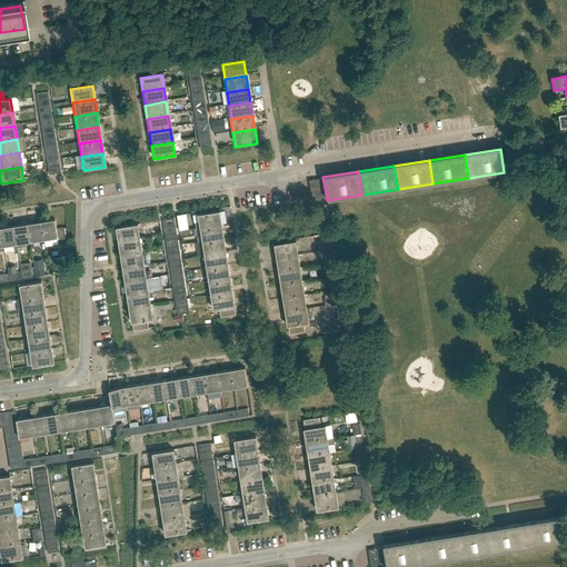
[(308,189),(322,187),(321,180),(307,182),(308,189)]
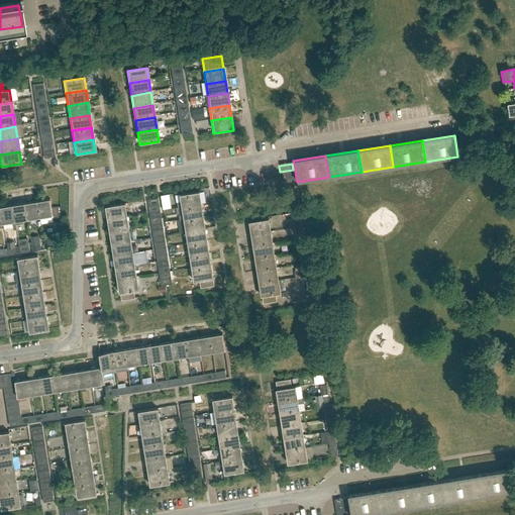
[(281,178),(293,176),(293,170),(280,172),(281,178)]
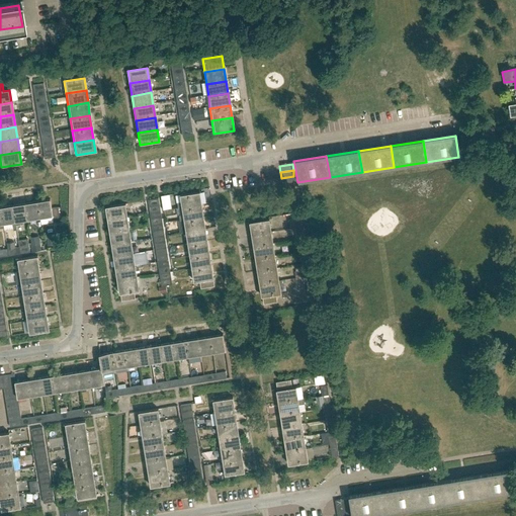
[(293,176),(281,178),(282,184),(294,182),(293,176)]
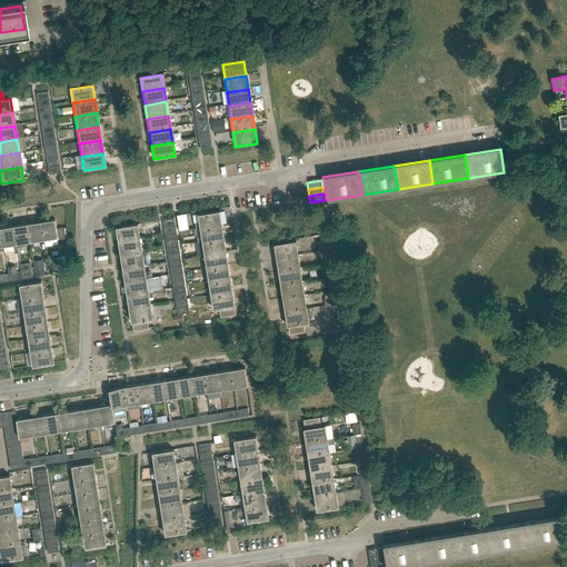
[(194,230),(199,230),(220,226),(218,212),(197,216),(198,224),(192,225),(194,230)]
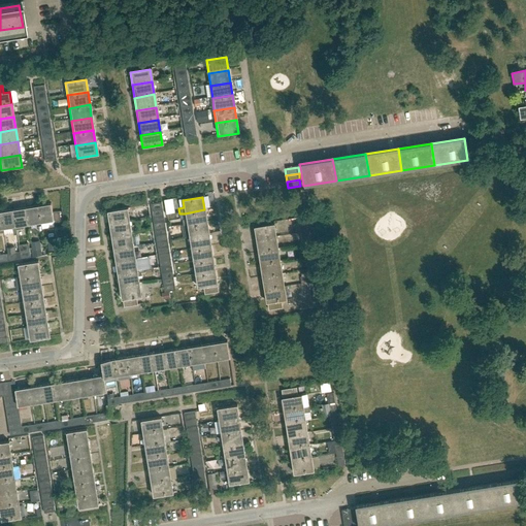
[(36,206),(39,223),(52,221),(53,224),(59,223),(58,212),(51,214),(50,204),(36,206)]
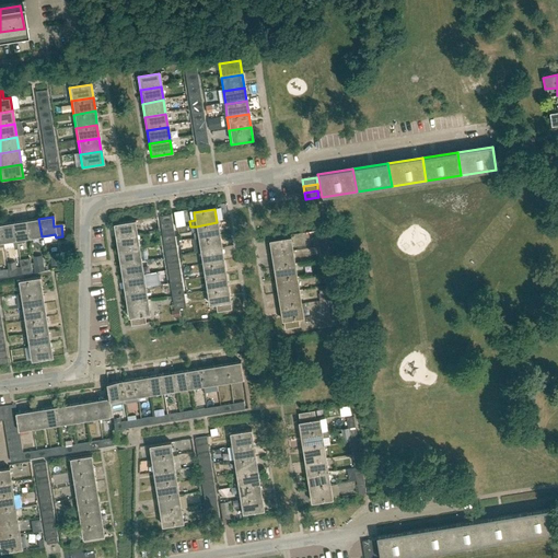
[(28,239),(42,236),(38,219),(25,221),(28,239)]
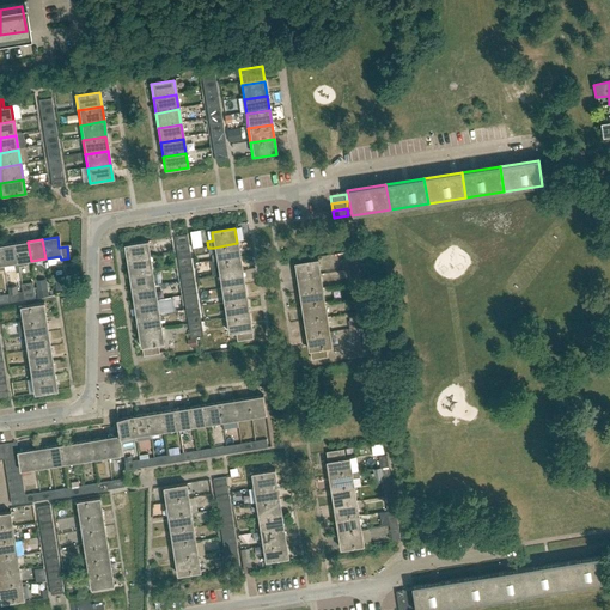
[(31,261),(28,242),(13,244),(17,263),(17,268),(26,267),(25,262),(31,261)]
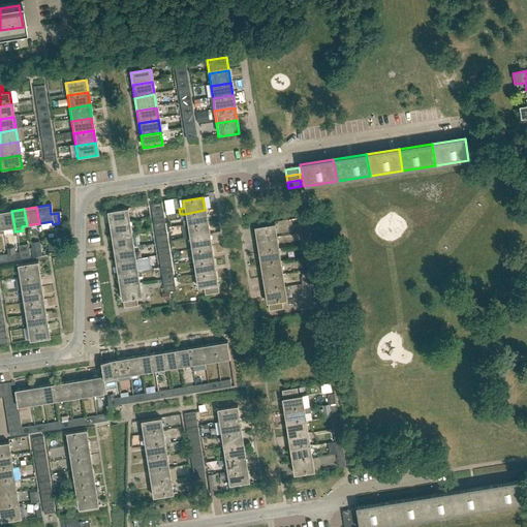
[(109,225),(128,222),(126,210),(106,213),(109,225)]
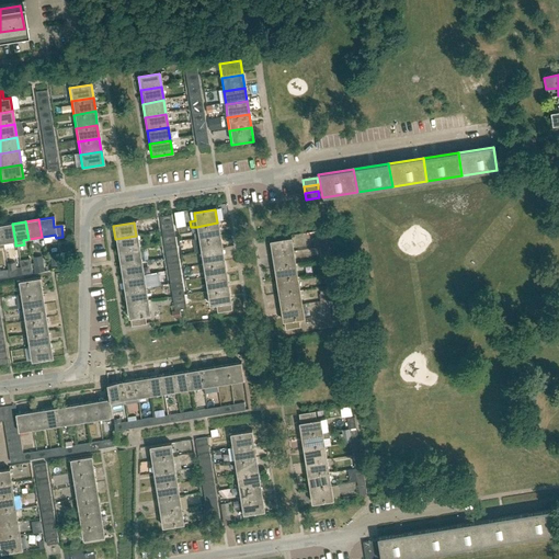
[(198,240),(219,237),(217,223),(196,227),(197,234),(192,235),(193,240),(198,240)]
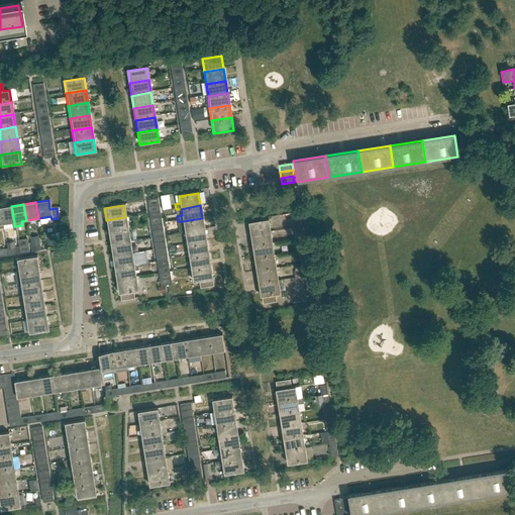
[(2,224),(14,222),(11,206),(0,208),(0,213),(2,224)]
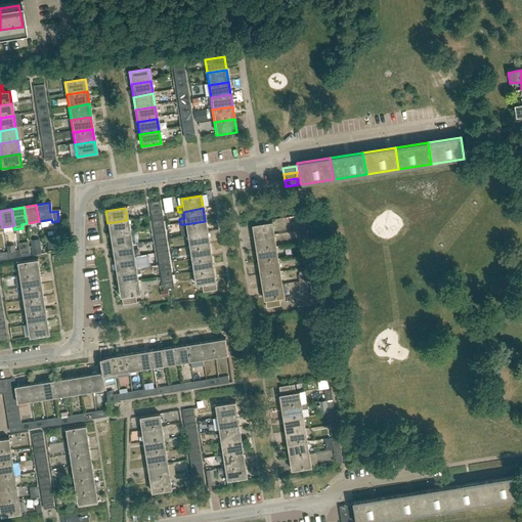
[(110,235),(129,232),(127,220),(107,223),(110,235)]
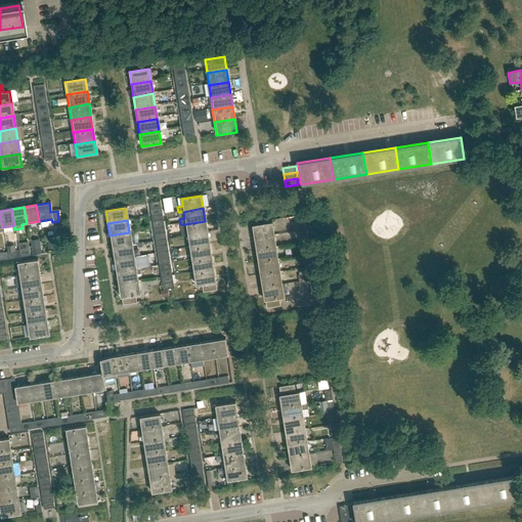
[(187,236),(207,233),(205,221),(185,224),(187,236)]
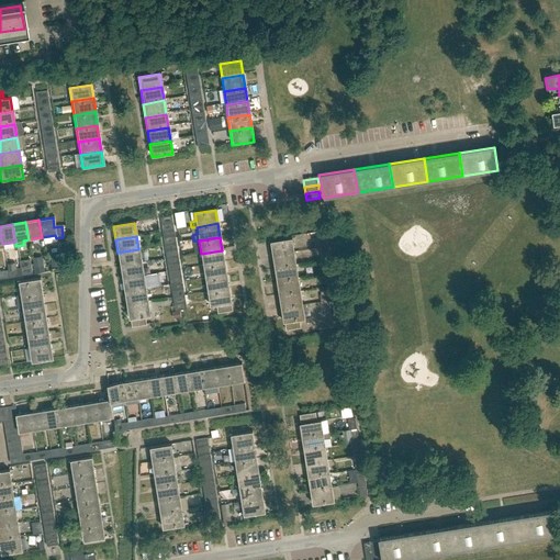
[(271,257),(293,254),(291,239),(269,243),(271,257)]
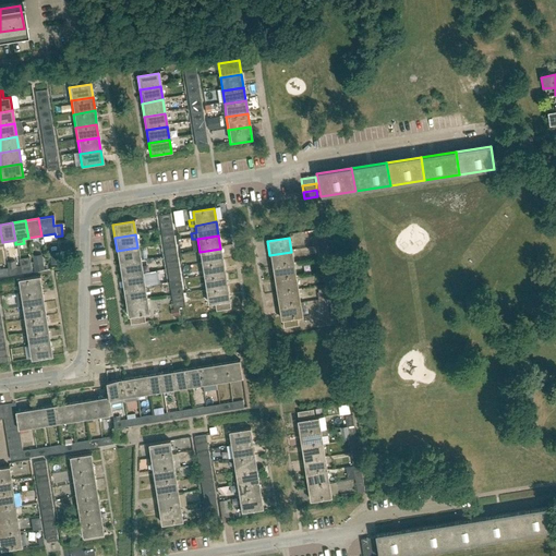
[(119,264),(140,261),(137,248),(117,251),(119,264)]
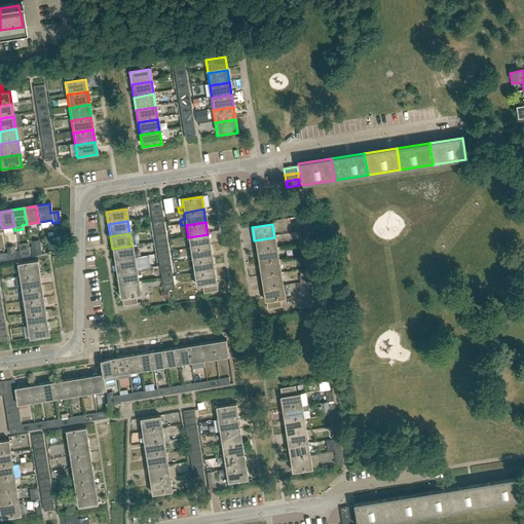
[(190,250),(210,247),(208,234),(188,237),(190,250)]
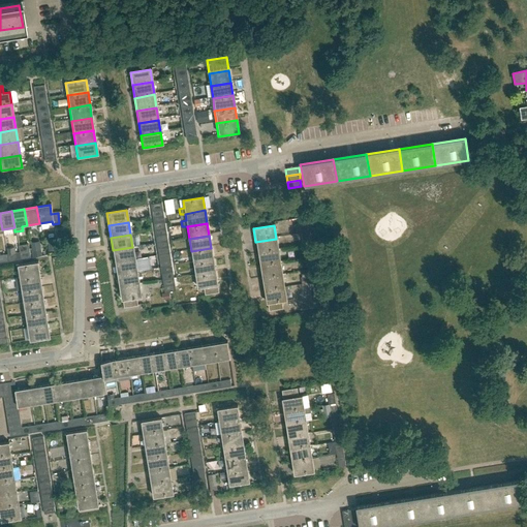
[(257,254),(278,251),(276,239),(255,242),(257,254)]
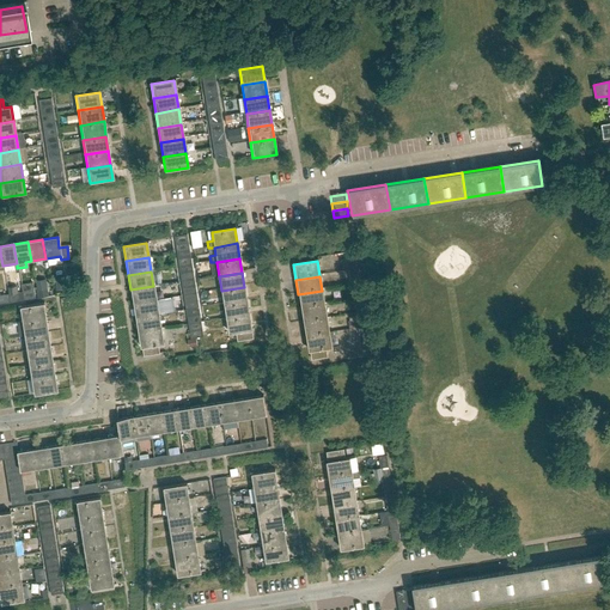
[(22,302),(34,299),(31,285),(19,287),(22,302)]
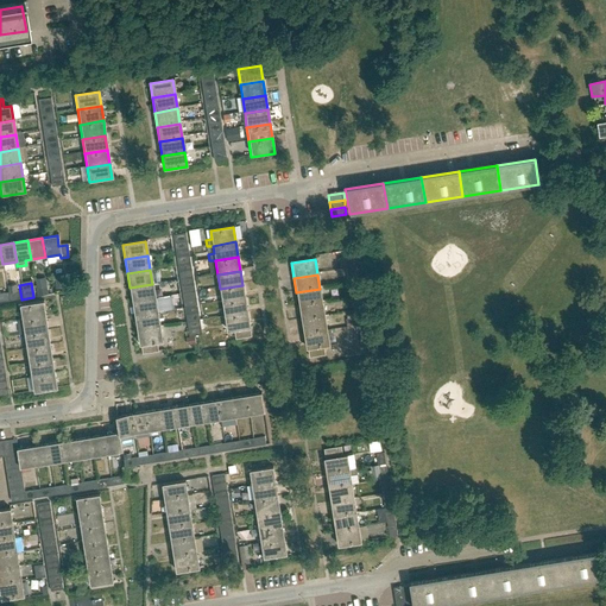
[(132,303),(155,298),(152,284),(130,288),(132,303)]
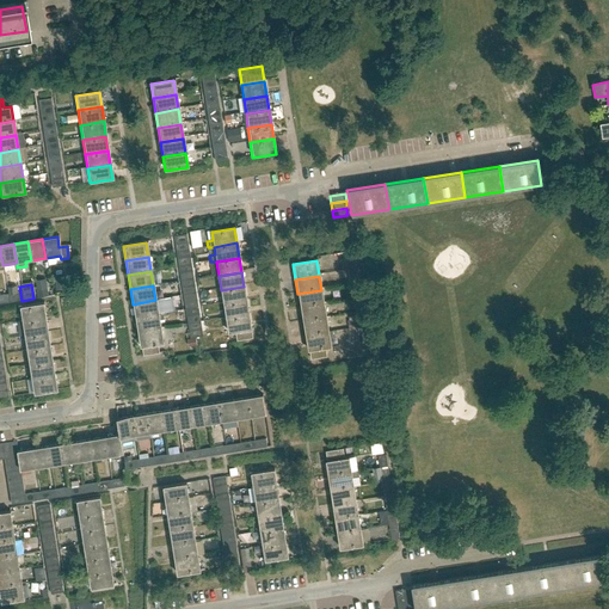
[(223,305),(246,301),(244,287),(221,290),(223,305)]
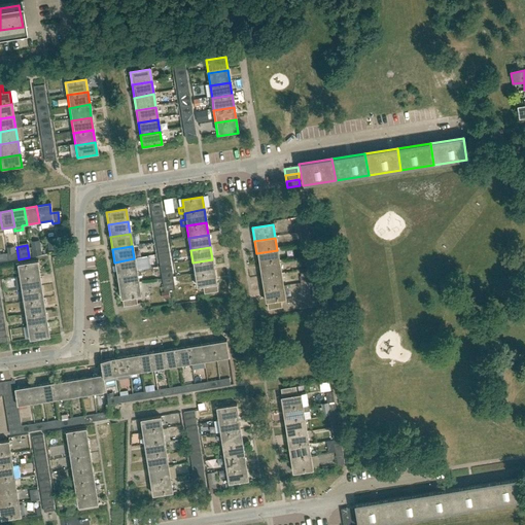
[(258,266),(278,263),(277,250),(256,253),(258,266)]
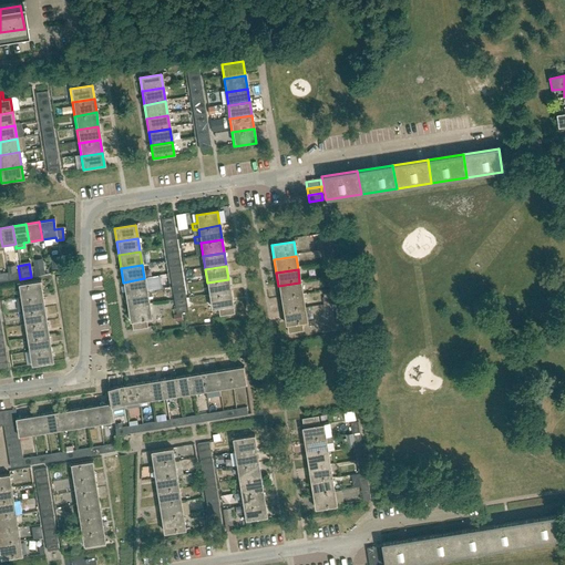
[(125,296),(146,291),(144,278),(123,283),(125,296)]
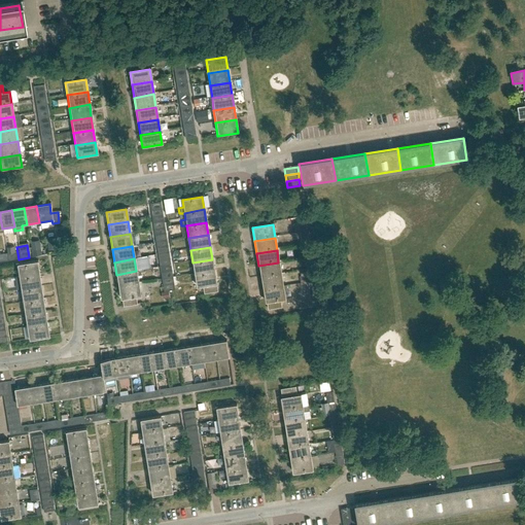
[(195,275),(214,272),(212,259),(193,263),(195,275)]
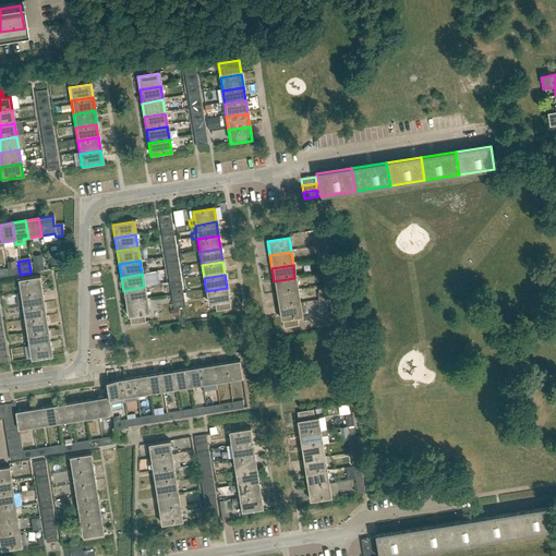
[(20,294),(40,291),(38,278),(17,281),(20,294)]
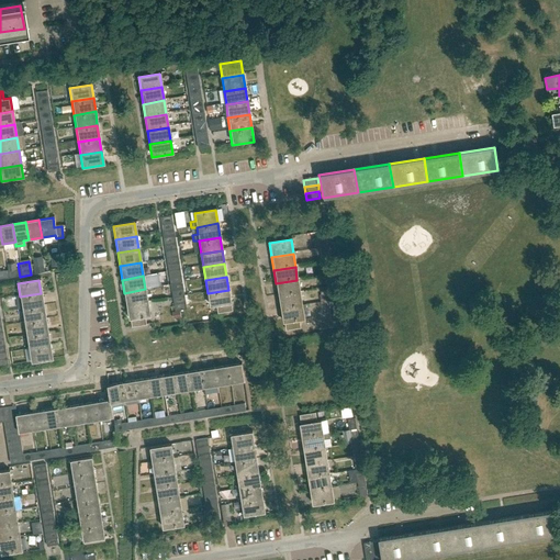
[(278,297),(299,293),(297,280),(276,283),(278,297)]
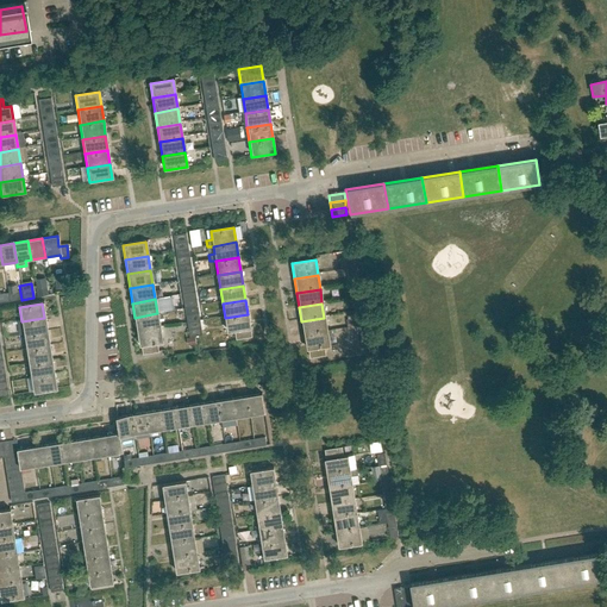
[(136,332),(160,329),(157,313),(135,318),(136,332)]
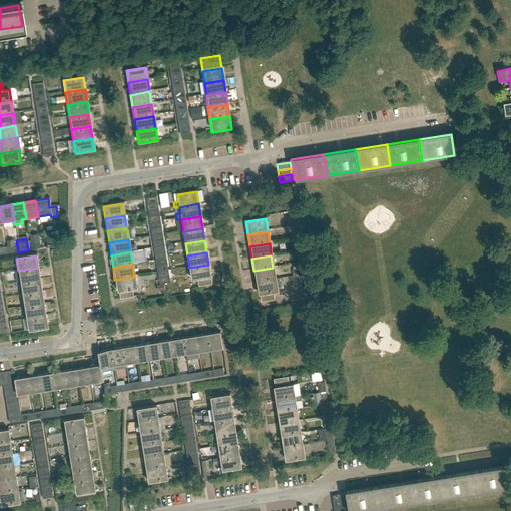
[(208,265),(189,268),(191,280),(196,280),(197,287),(210,285),(209,278),(210,277),(208,265)]
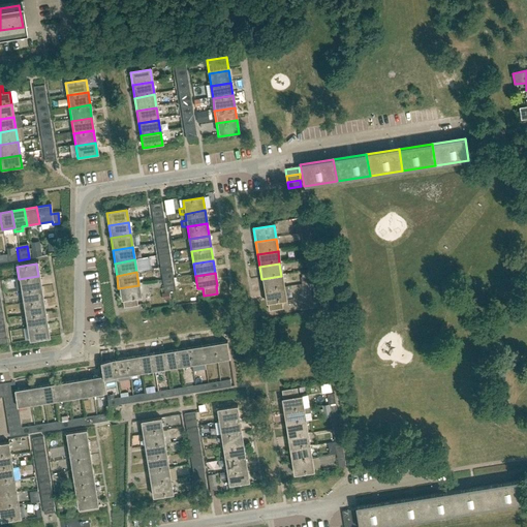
[(308,284),(314,283),(313,274),(307,275),(307,278),(299,279),(300,285),(308,284)]
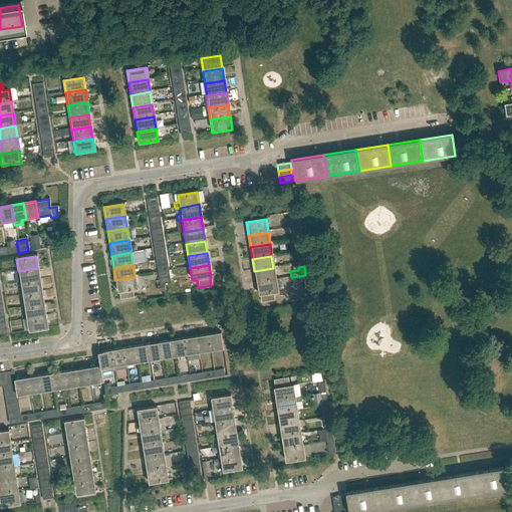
[(20,283),(39,280),(37,268),(18,271),(20,283)]
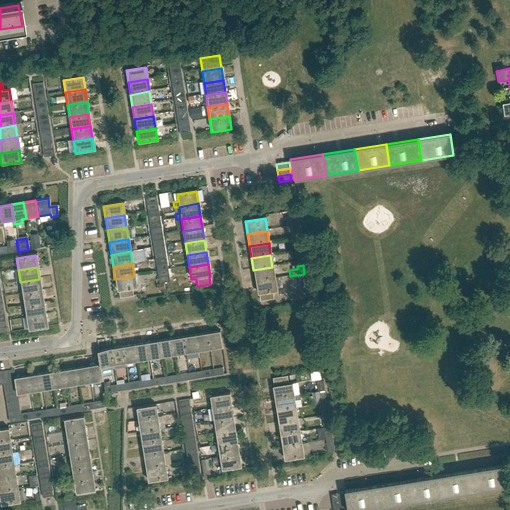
[(255,282),(274,279),(272,267),(253,270),(255,282)]
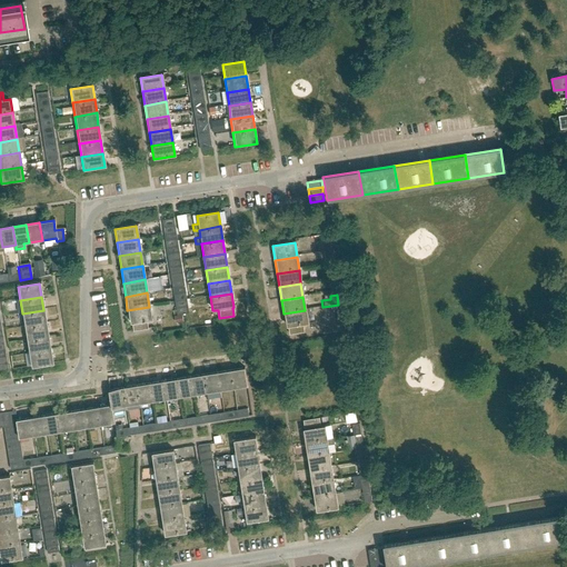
[(149,307),(127,310),(129,324),(130,324),(132,332),(146,330),(145,321),(151,320),(149,307)]
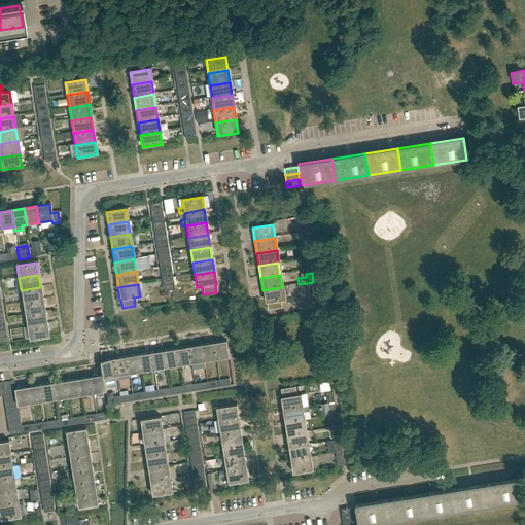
[(282,287),(263,290),(265,304),(266,303),(267,311),(280,309),(279,301),(284,300),(283,292),(286,291),(286,286),(282,287)]
